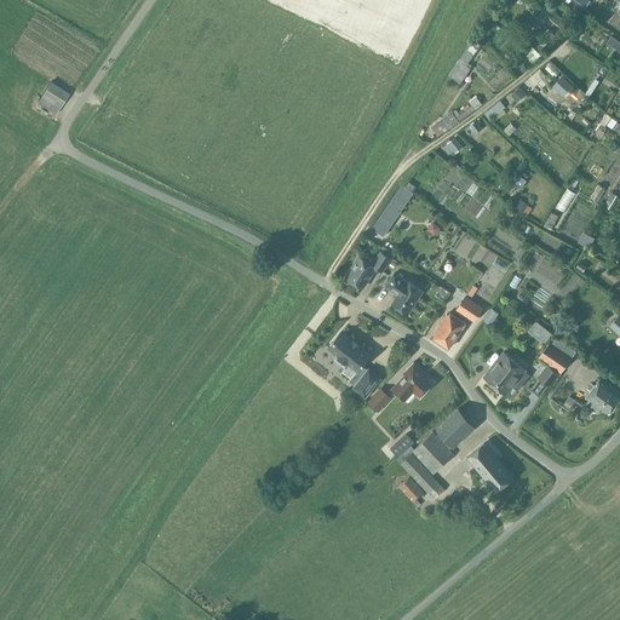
[(584,10),(579,5),(573,11),(578,17),(584,10)]
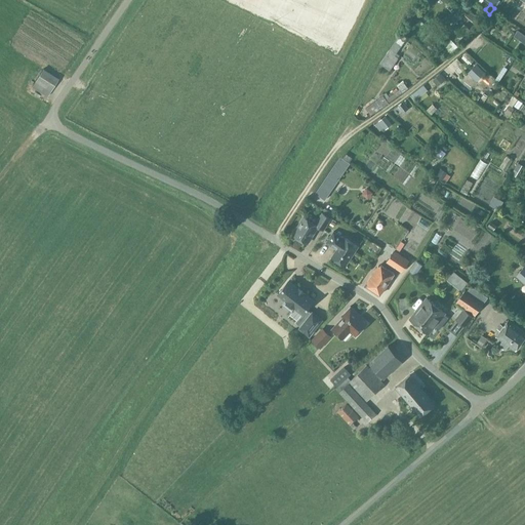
[(466,24),(459,28),(462,33),(470,29),(466,24)]
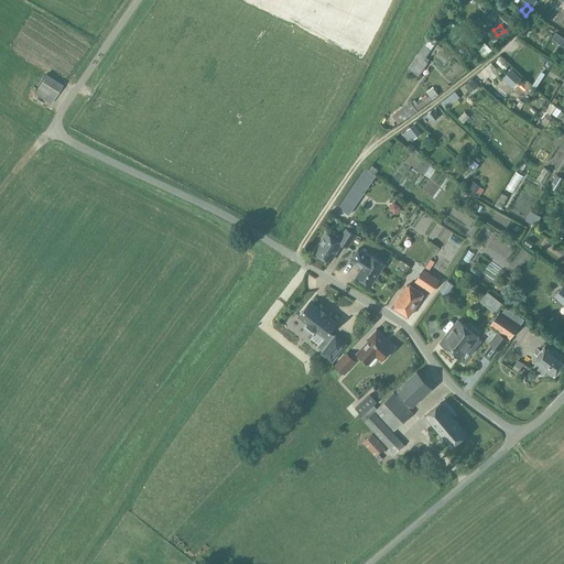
[(556,33),(552,39),(559,43),(563,38),(556,33)]
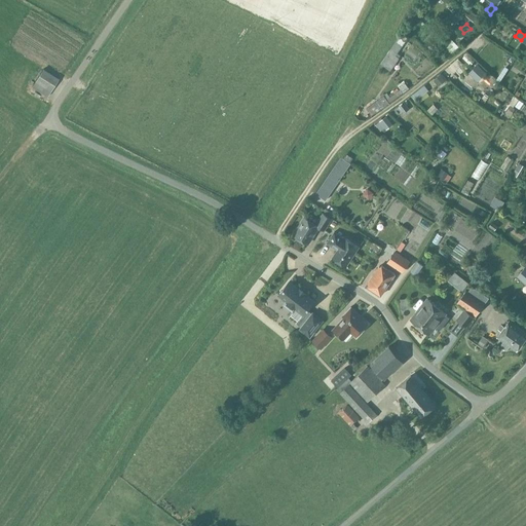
[(399,37),(380,65),(390,71),(400,58),(397,55),(406,41),(399,37)]
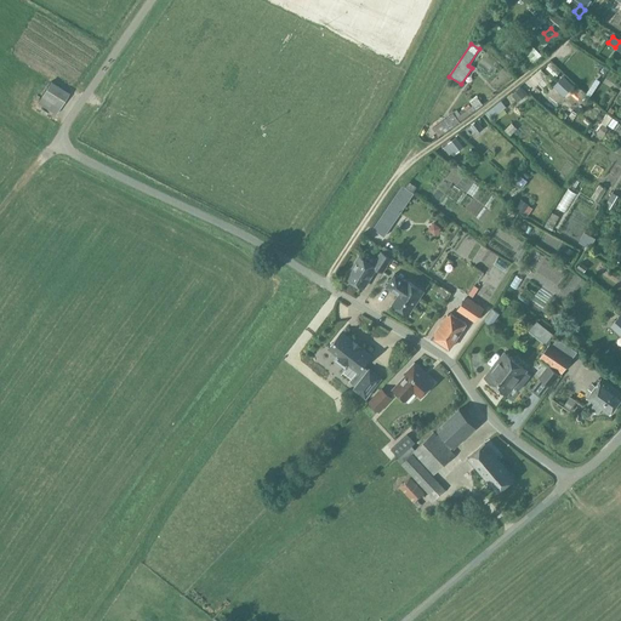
[(533,58),(540,53),(533,44),(525,49),(533,58)]
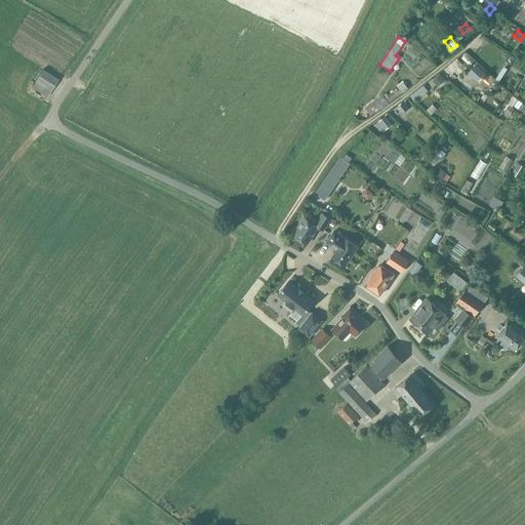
[(485,71),(477,64),(469,73),(477,80),(485,71)]
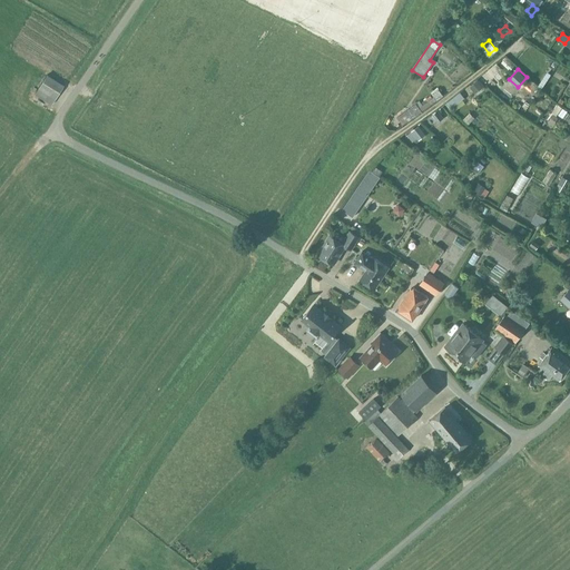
[(45,79),(38,88),(35,94),(52,105),(64,86),(47,76),(45,79)]
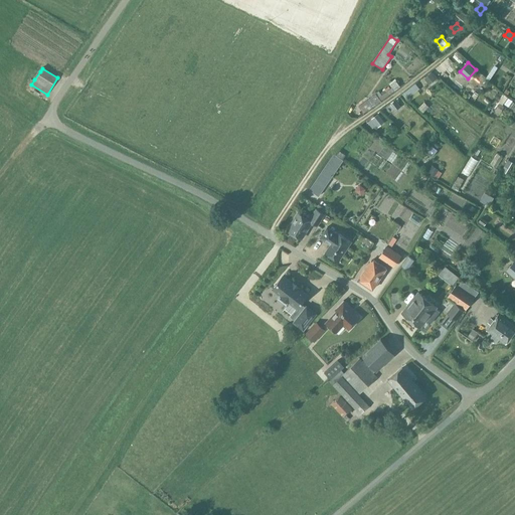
[(393,90),(399,86),(395,78),(389,82),(393,90)]
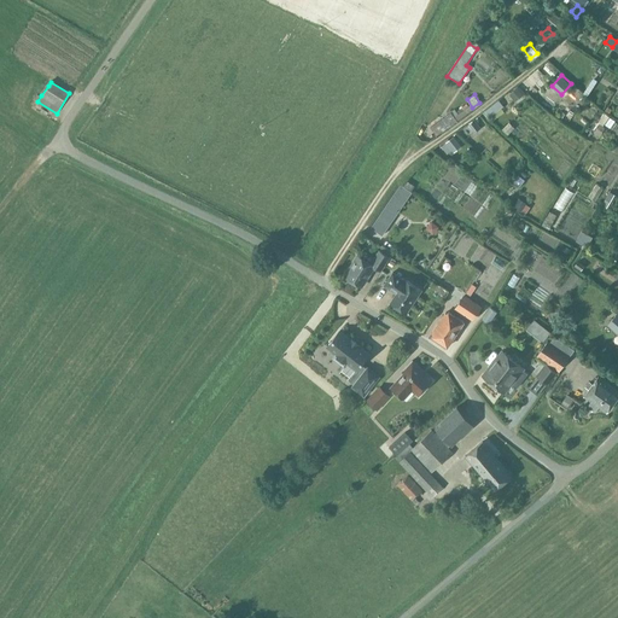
[(491,111),(502,106),(499,100),(489,105),(491,111)]
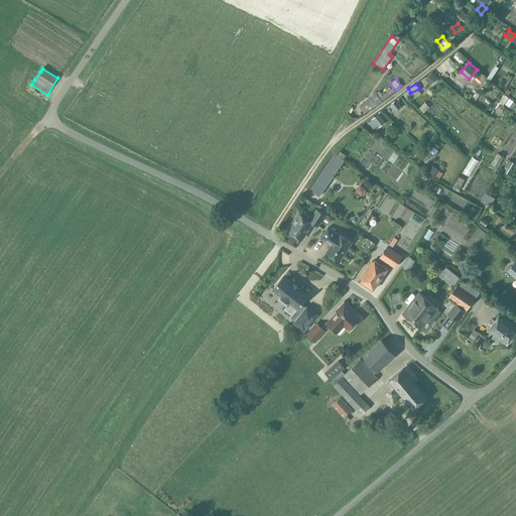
[(376,94),(359,107),(364,114),(382,102),(382,101),(379,98),(376,94)]
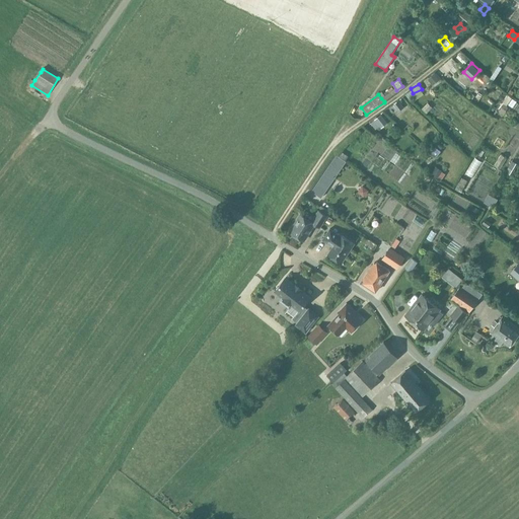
[(511,109),(517,101),(508,95),(496,110),(504,116),(509,108),(511,109)]
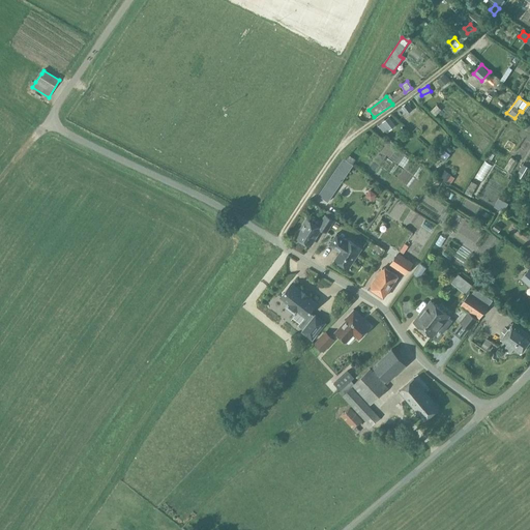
[(407,100),(399,107),(403,113),(411,106),(407,100)]
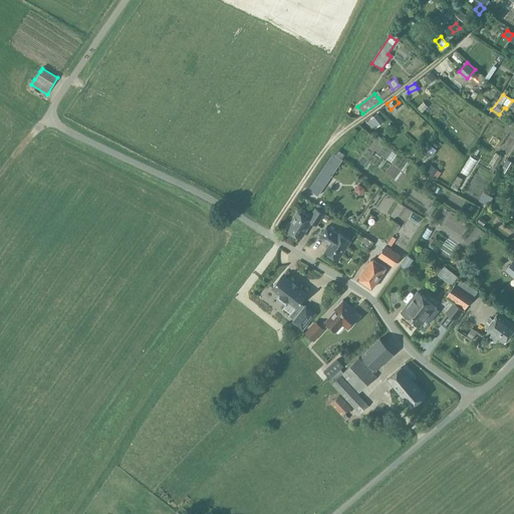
[(446,106),(451,110),(456,105),(450,100),(446,106)]
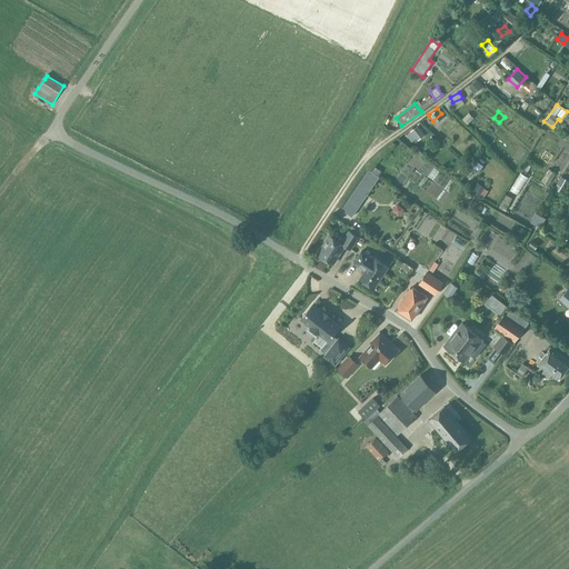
[(410,132),(416,139),(423,132),(418,126),(410,132)]
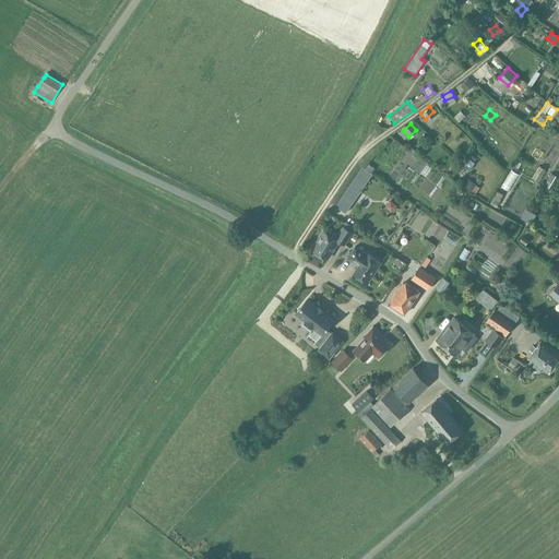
[(468,156),(462,162),(468,168),(475,163),(468,156)]
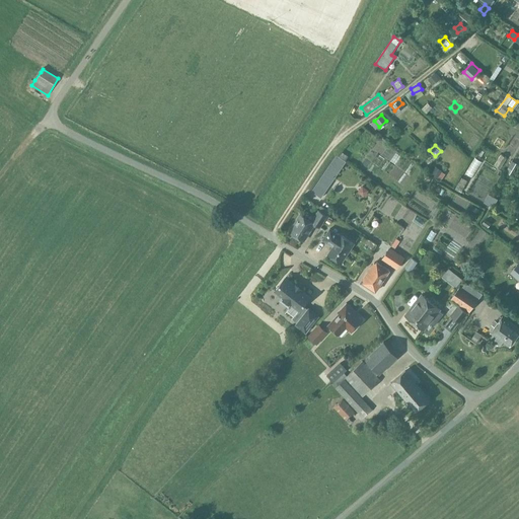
[(494,161),(498,168),(508,161),(504,154),(494,161)]
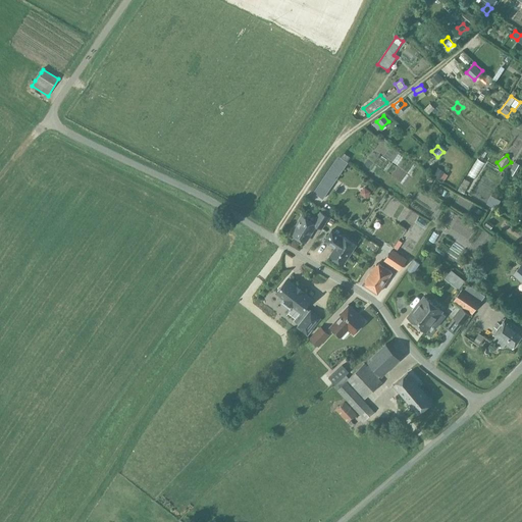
[(313,194),(323,200),(348,163),(338,157),(313,194)]
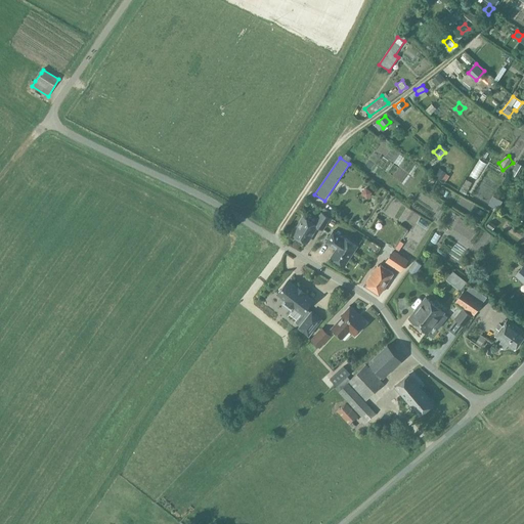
[(470,175),(477,180),(488,165),(481,160),(470,175)]
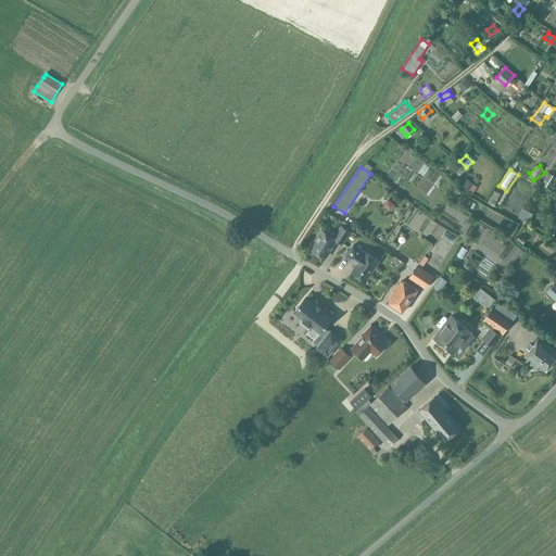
[(467,178),(462,187),(468,191),(474,184),(467,178)]
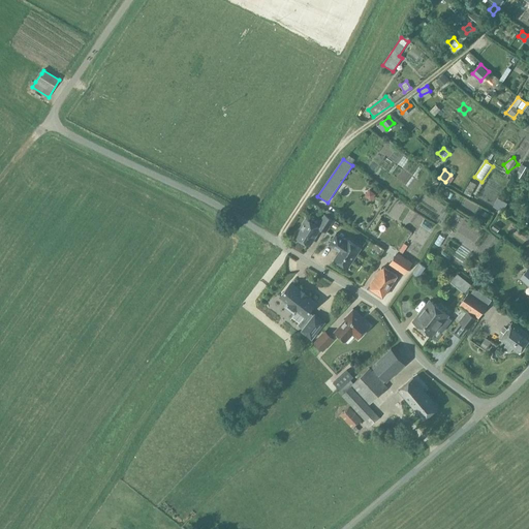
[(472,194),(478,186),(472,181),(466,189),(472,194)]
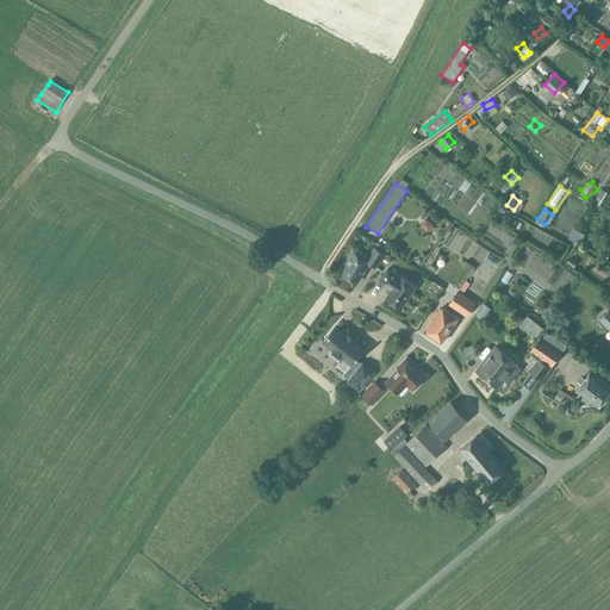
[(377,243),(374,248),(366,260),(353,253),(341,273),(358,282),(369,263),(375,267),(387,249),(377,243)]
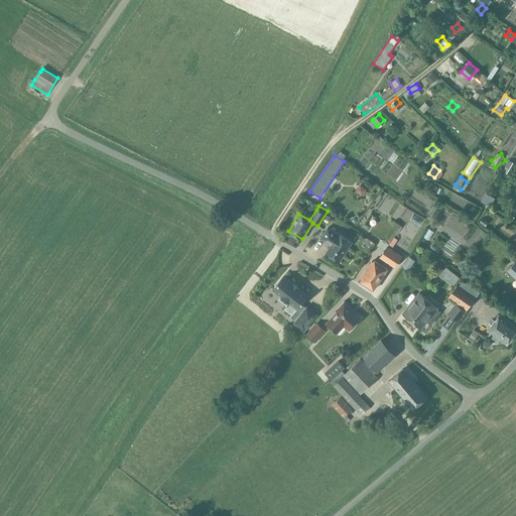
[(336,227),(341,222),(335,217),(330,223),(336,227)]
